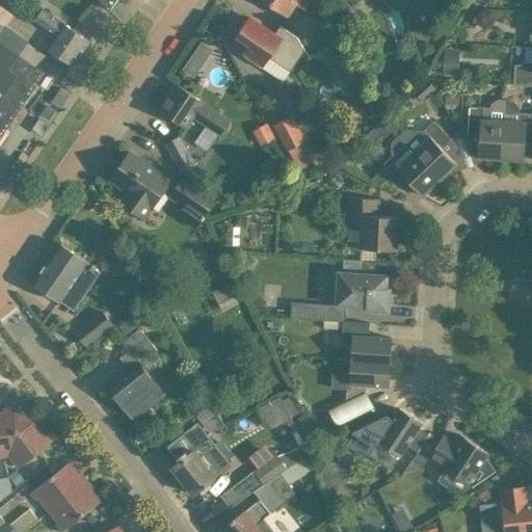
[(100,0),(110,9),(116,0),(100,0)]
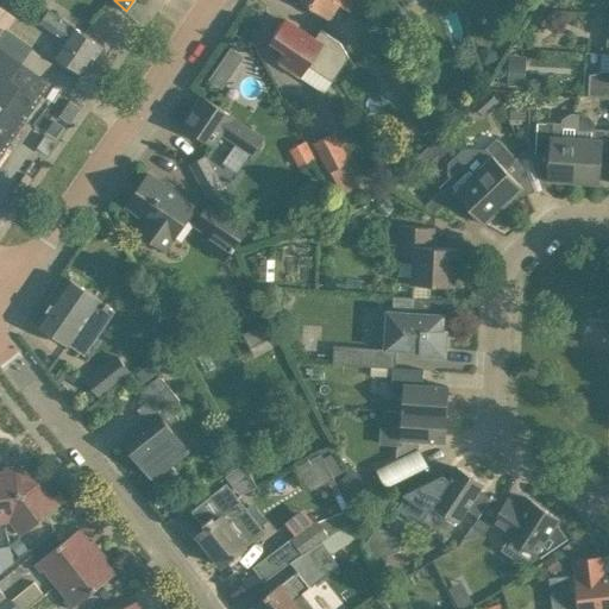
[(330,18),(339,4),(341,0),(303,0),(313,6),(330,18)]
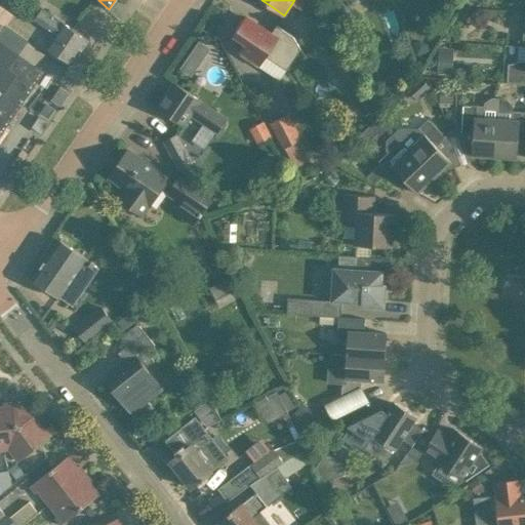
[(356,15),(348,5),(342,0),(334,0),(328,5),(335,14),(344,25),(349,31),(360,22),(356,15)]
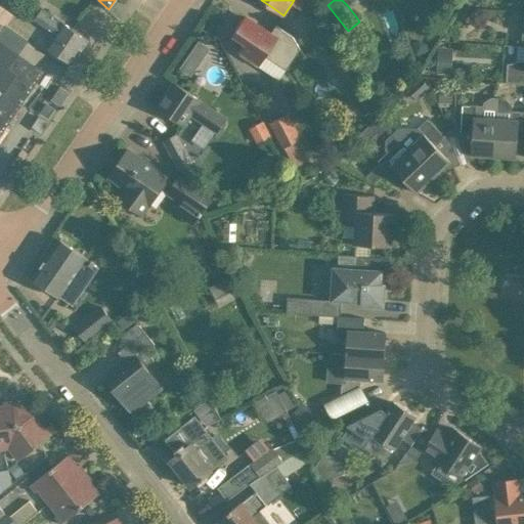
[(7,25),(12,18),(14,14),(0,4),(0,22),(5,26),(6,25),(7,25)]
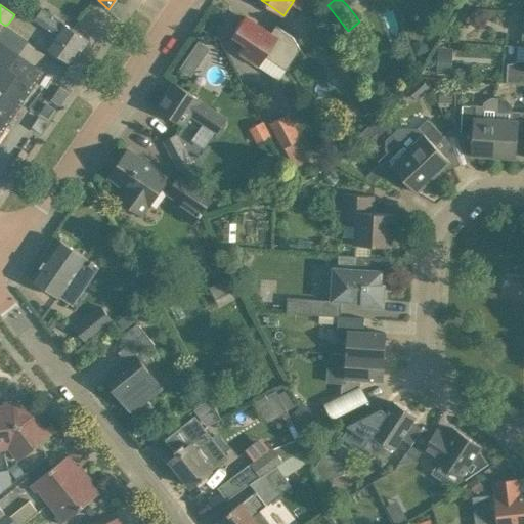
[(88,39),(72,28),(43,7),(34,19),(54,34),(46,45),(55,51),(72,63),(88,39)]
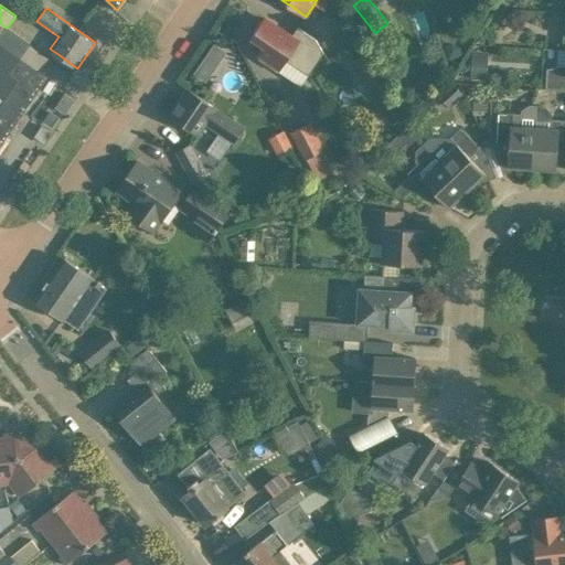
[(278,72),(278,71),(286,60),(308,75),(323,52),(316,39),(297,27),(291,35),(265,19),(263,22),(260,20),(253,32),(255,34),(253,38),(266,46),(259,55),(262,56),(259,59),(278,72)]
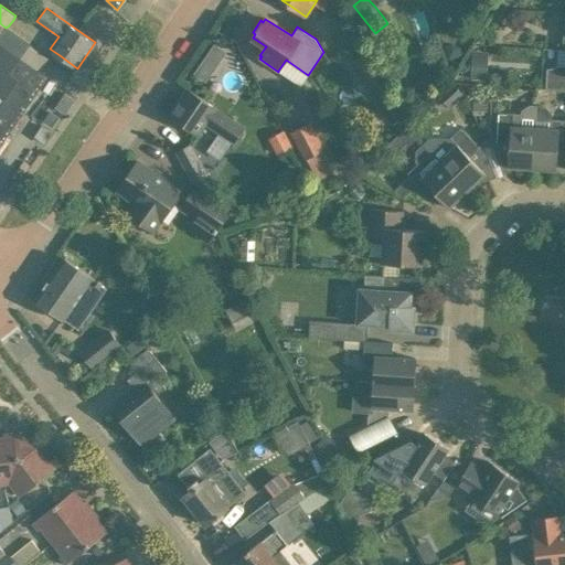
[(0,144),(45,76),(19,59),(30,42),(8,27),(7,27),(6,28),(0,23),(0,144)]
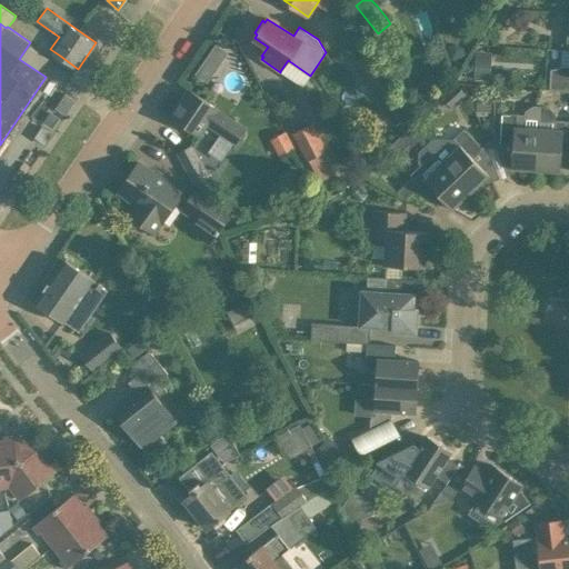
[(216,43),(208,55),(221,63),(228,52),(216,43)]
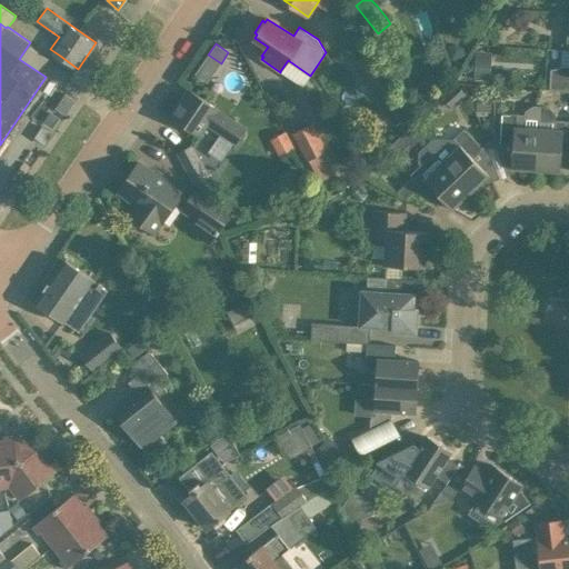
[(455,43),(448,47),(452,60),(466,56),(463,48),(455,43)]
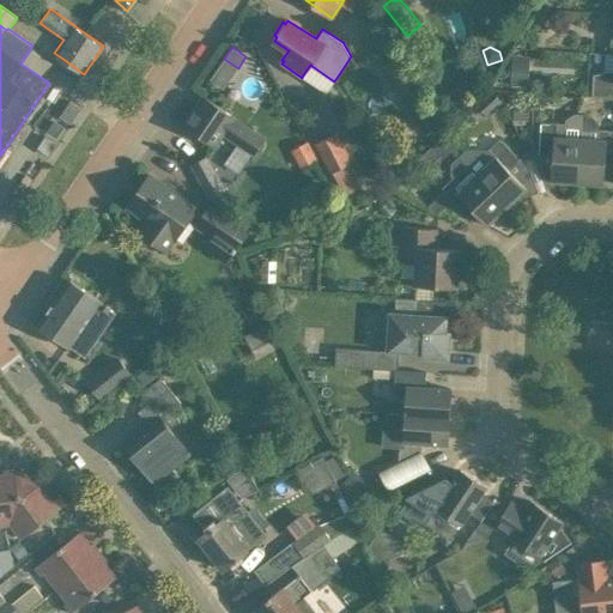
[(513,70),(511,86),(528,86),(529,71),(513,70)]
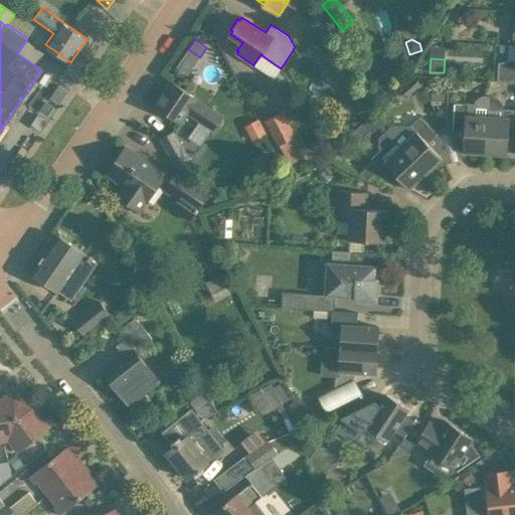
[(514,58),(512,59),(499,61),(497,80),(514,80),(514,58)]
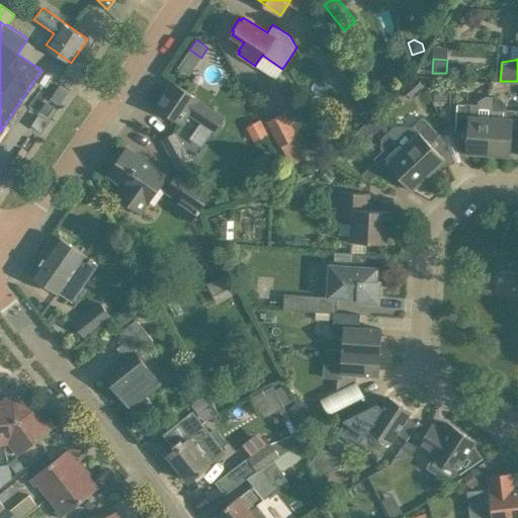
[(403,87),(413,98),(425,85),(416,75),(403,87)]
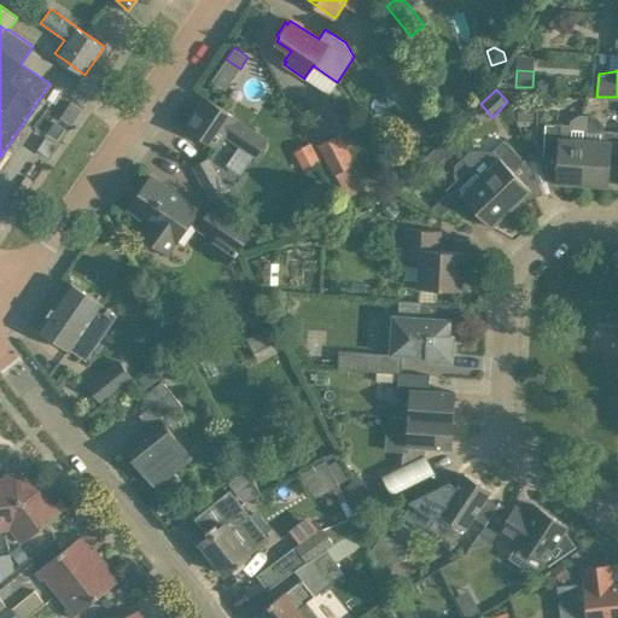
[(267,139),(226,110),(205,97),(186,126),(205,139),(216,146),(225,134),(255,155),(267,139)]
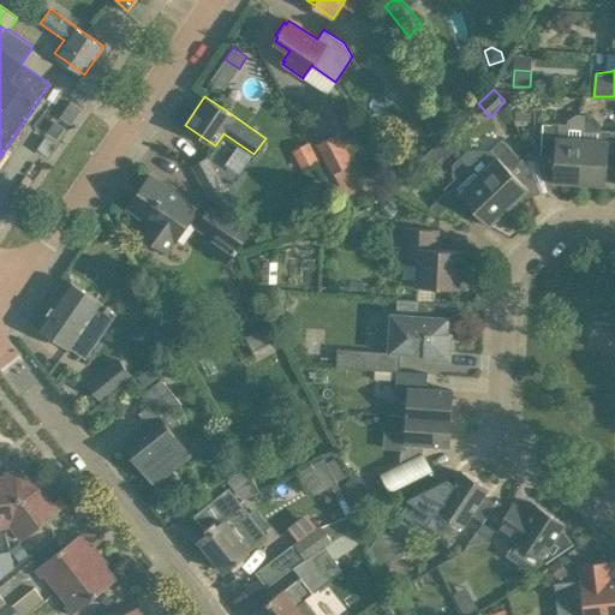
[(515,119),(530,119),(530,102),(517,102),(515,119)]
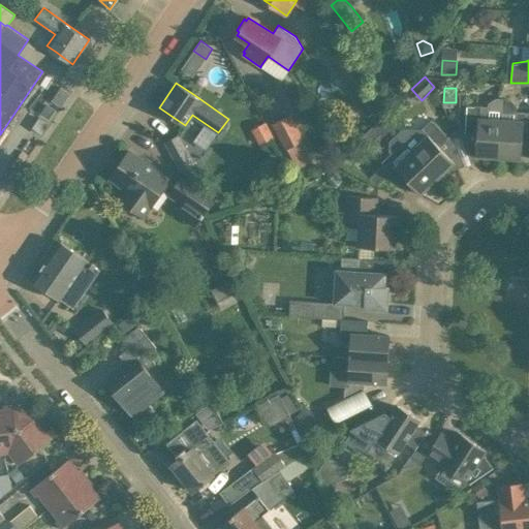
[(476,156),(498,157),(500,119),(502,98),(497,98),(488,104),(488,106),(466,105),(466,113),(465,133),(477,134),(476,156)]
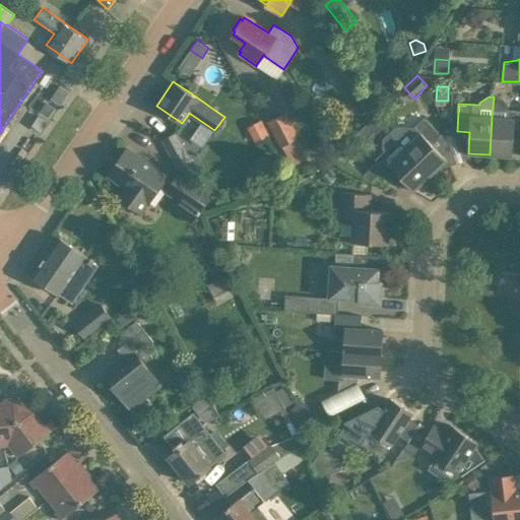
[(514,135),(519,134),(519,110),(508,110),(509,105),(503,96),(494,96),(492,117),(490,154),(513,155),(514,135)]
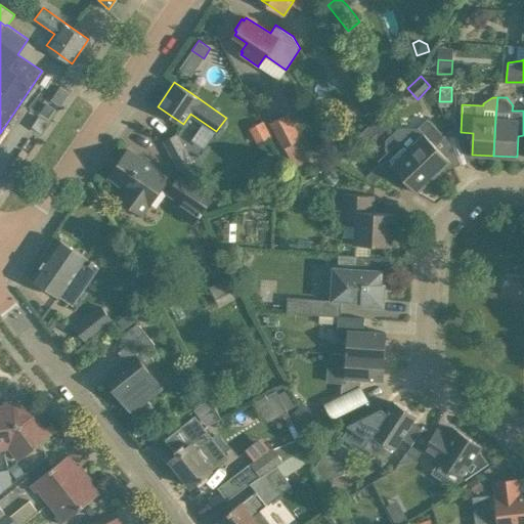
[(55,108),(47,102),(40,113),(48,118),(55,108)]
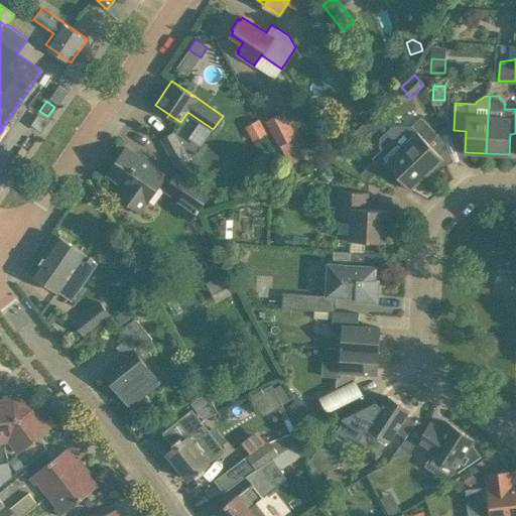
[(297,135),(284,110),(264,121),(278,146),(279,145),(289,164),(305,156),(295,137),(297,135)]
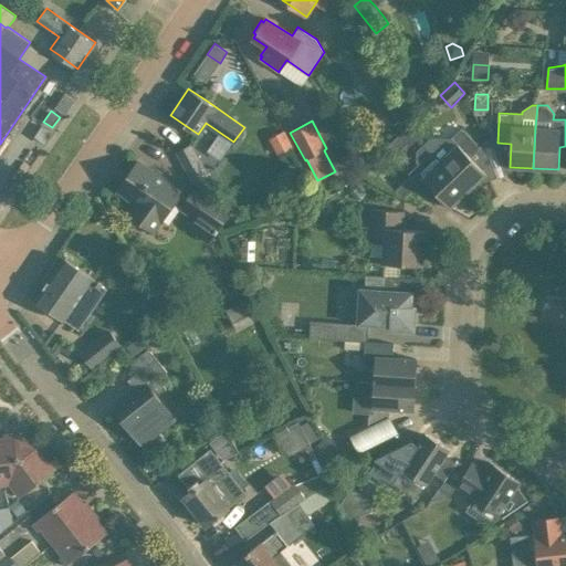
[(461,127),(449,138),(448,137),(431,136),(423,144),(440,160),(469,189),(486,173),(470,156),(480,147),(464,132),(461,127)]
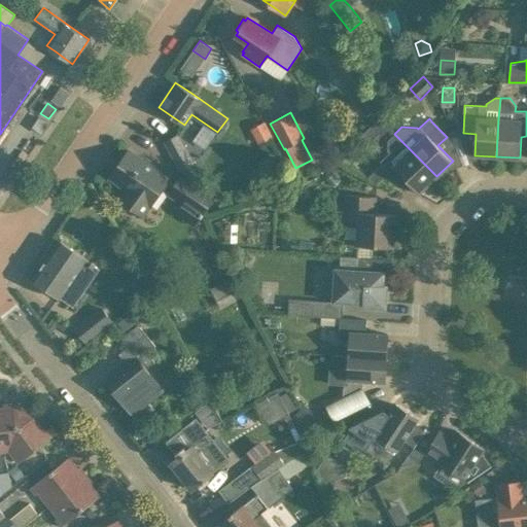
[(371,126),(380,136),(387,129),(378,119),(371,126)]
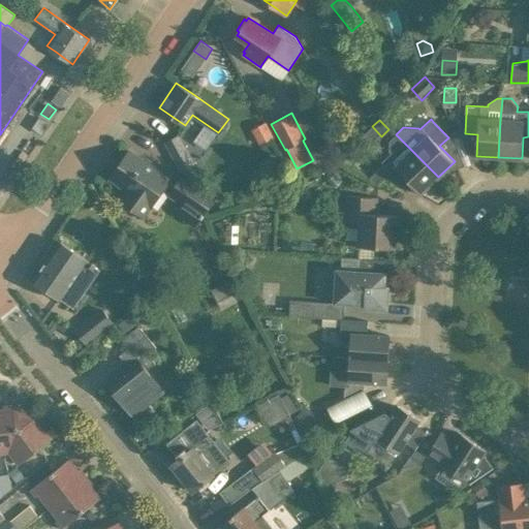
[(251,128),(259,145),(274,136),(266,121),(251,128)]
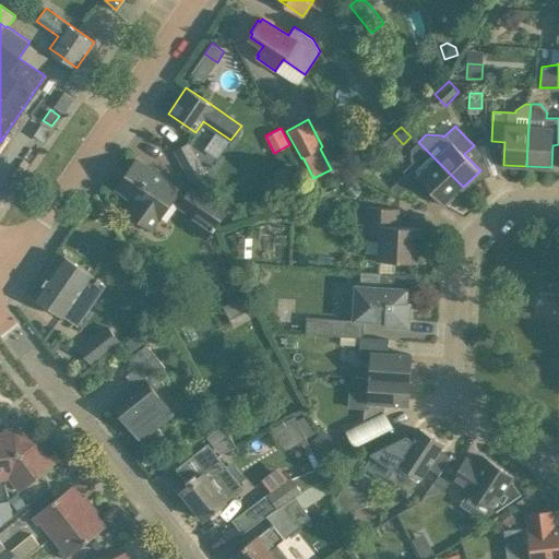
[(189,142),(175,150),(191,181),(206,173),(189,142)]
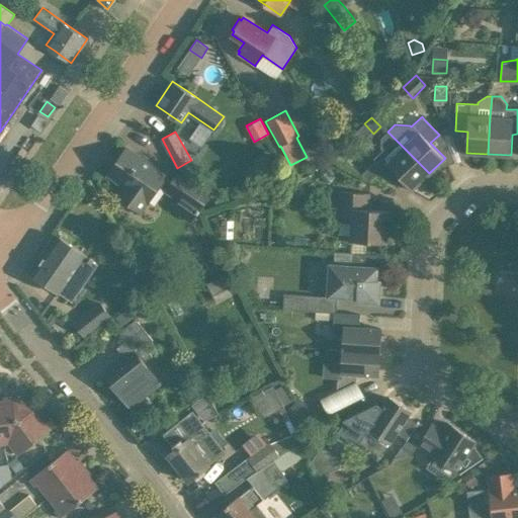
[(412,190),(429,173),(403,147),(387,132),(381,138),(381,148),(383,150),(374,158),(376,160),(361,175),(369,180),(378,172),(389,183),(398,175),(412,190)]
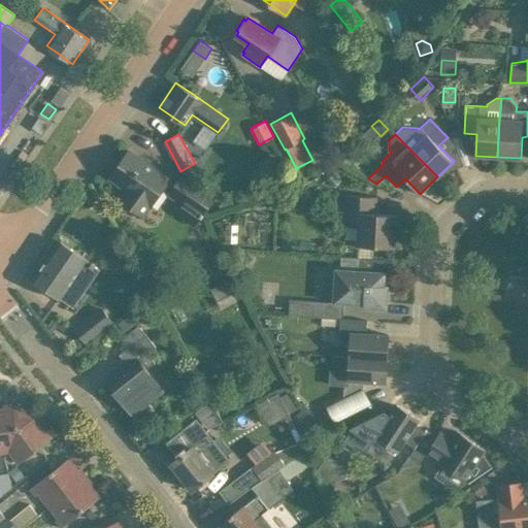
[(129,151),(110,177),(128,190),(119,202),(140,218),(150,204),(151,205),(170,178),(129,151)]
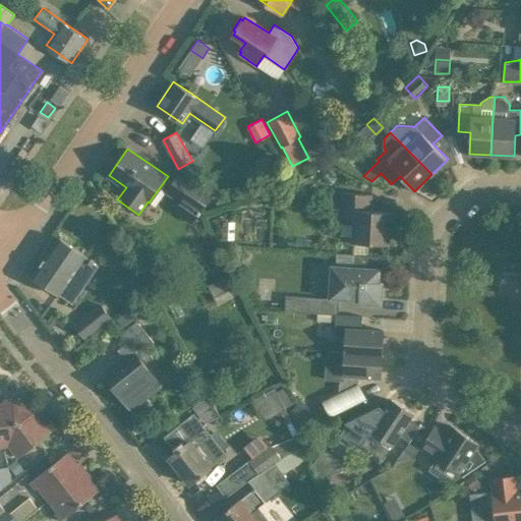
[(181,171),(167,191),(168,192),(171,188),(201,210),(198,214),(199,215),(214,193),(181,171)]
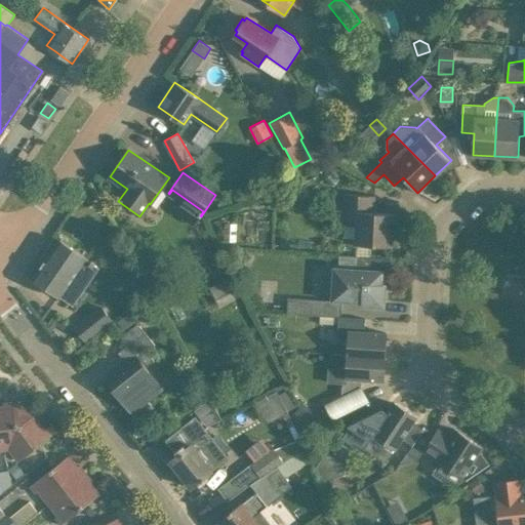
[(298,189),(298,188),(285,193),(290,205),(304,200),(303,198),(298,189)]
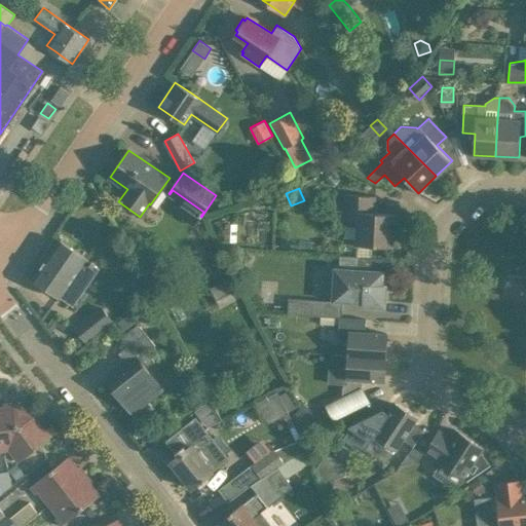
[(355,243),(372,246),(392,247),(395,214),(374,213),(375,196),(343,194),(342,220),(357,221),(355,243)]
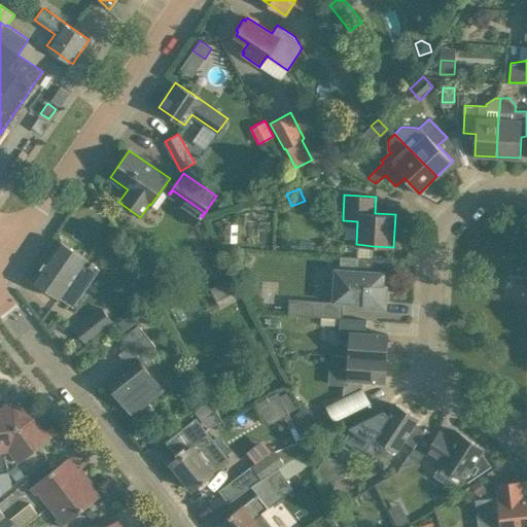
[(60,240),(33,280),(59,297),(86,258),(60,240)]
